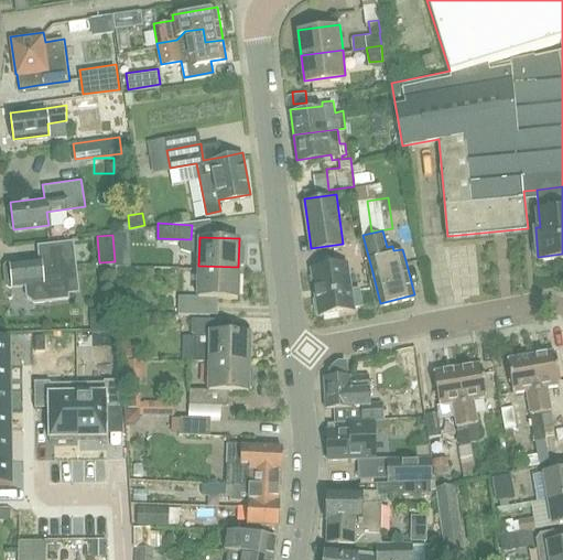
[(11,267),(4,268),(6,284),(25,282),(26,294),(33,300),(69,295),(66,277),(78,277),(74,238),(38,243),(40,257),(10,260),(11,267)]
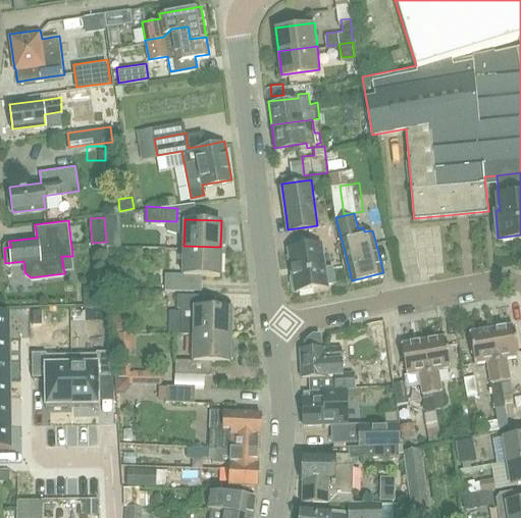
[(76,223),(76,241),(90,240),(90,223),(76,223)]
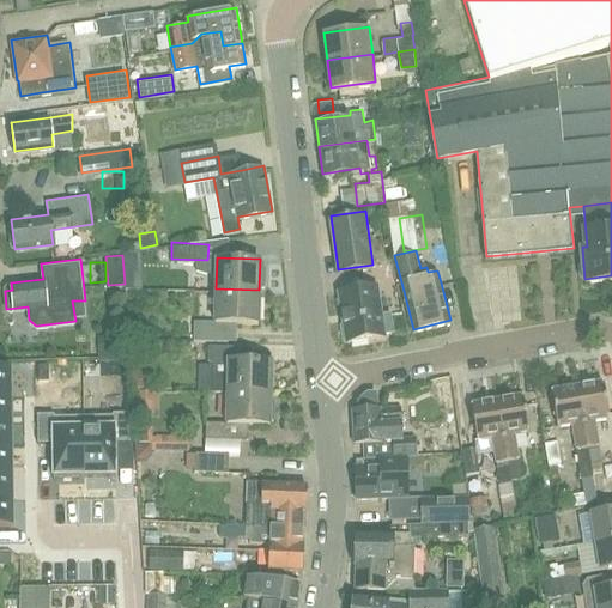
[(383,332),(394,329),(392,309),(380,310),(376,284),(340,289),(347,339),(383,334),(383,332)]
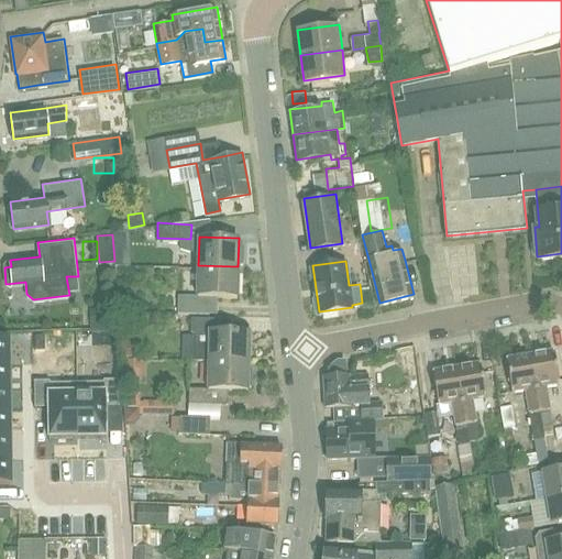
[(464,262),(463,274),(484,275),(485,263),(464,262)]
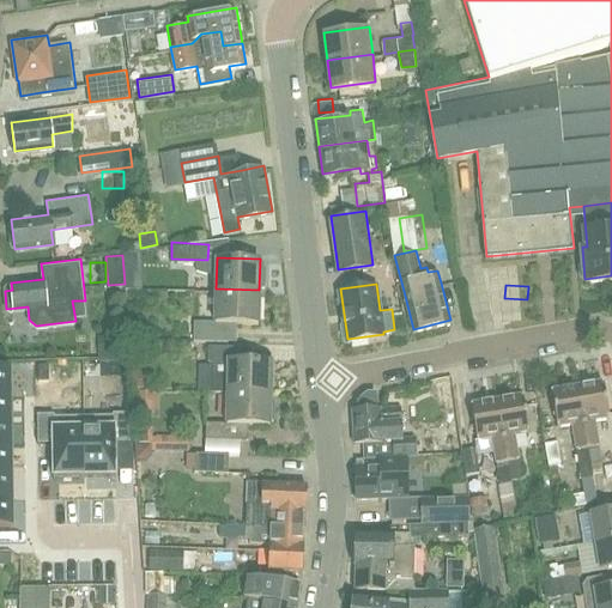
[(258,321),(259,290),(216,289),(214,320),(193,317),(194,338),(236,339),(237,321),(258,321)]
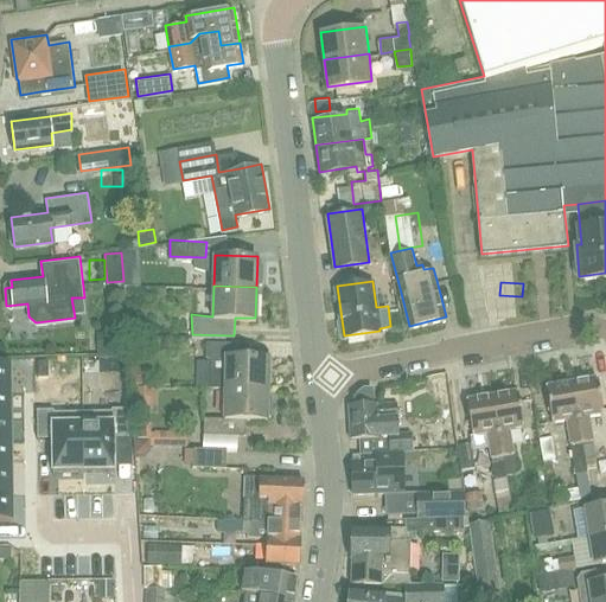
[(104,328),(104,350),(127,348),(126,327),(104,328)]
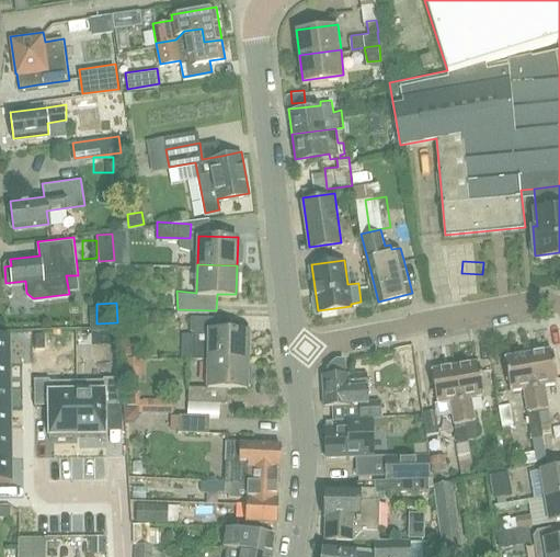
[(208,356),(208,357),(248,359),(249,330),(230,329),(230,316),(191,315),(191,328),(195,329),(194,356),(208,356)]
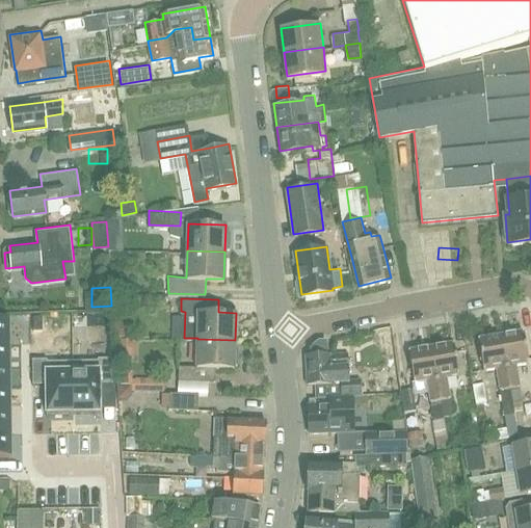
[(44,313),(33,314),(33,328),(44,327),(44,313)]
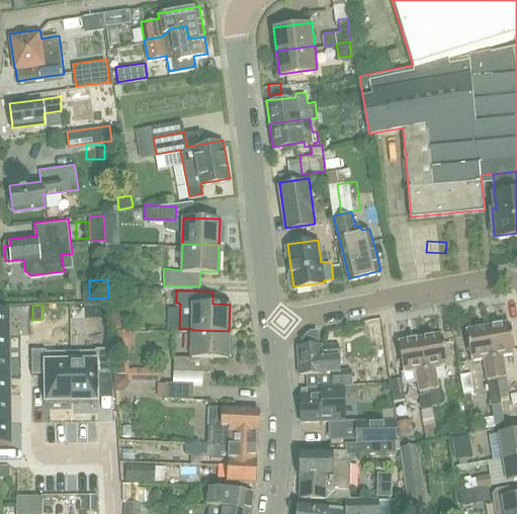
[(0,331),(9,332),(9,309),(0,309),(0,331)]
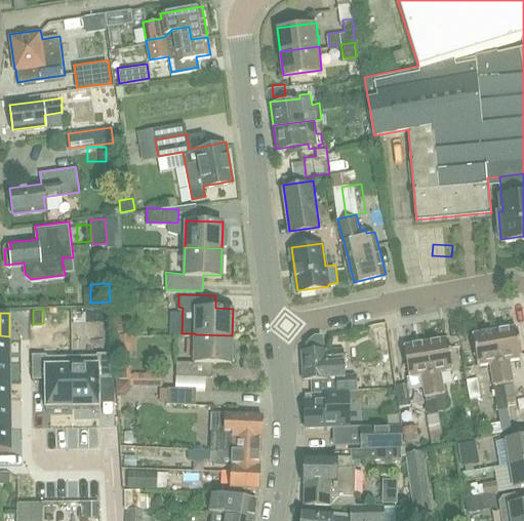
[(516,324),(495,328),(502,382),(514,379),(510,357),(521,355),(516,324)]
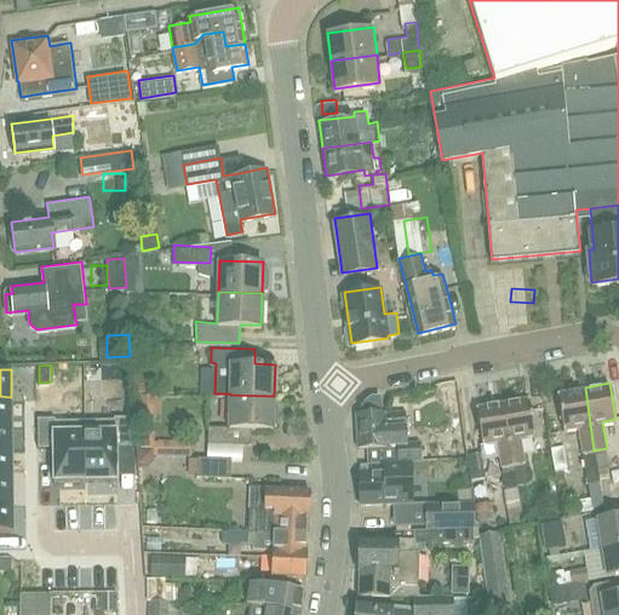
[(556,392),(563,429),(579,426),(583,452),(584,452),(589,482),(600,480),(597,467),(595,452),(594,450),(585,388),(556,392)]
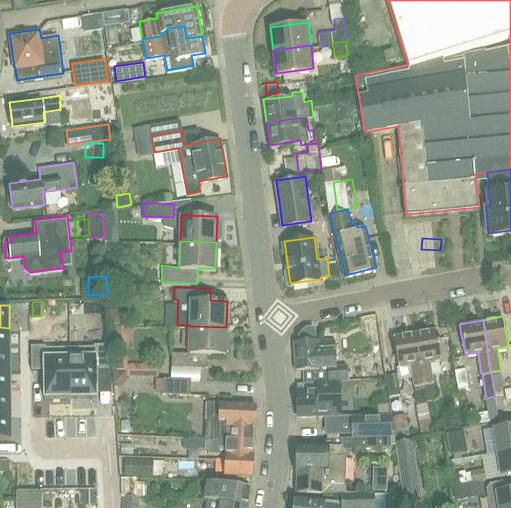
[(303,367),(304,380),(340,380),(347,380),(347,378),(363,377),(363,371),(353,371),(352,363),(335,364),(335,351),(335,338),(319,338),(314,338),(314,325),(307,325),(298,332),(298,339),(294,339),(295,367),(303,367)]
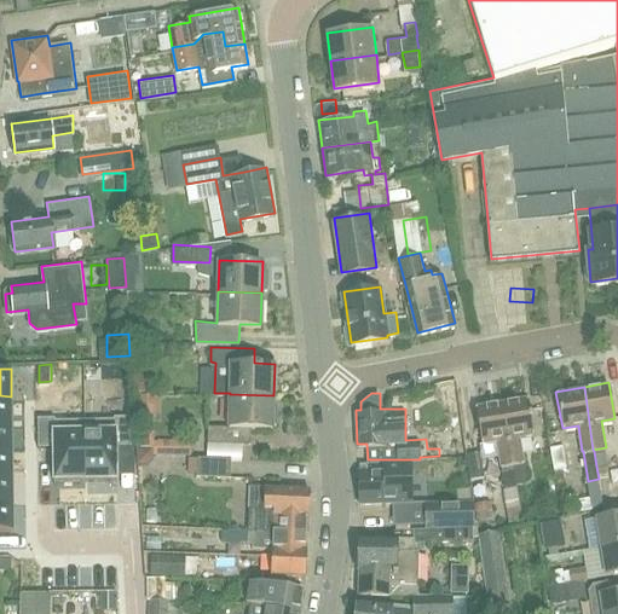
[(206,456),(230,457),(241,457),(241,440),(249,441),(250,426),(272,427),(273,395),(230,394),(229,424),(207,424),(206,456)]
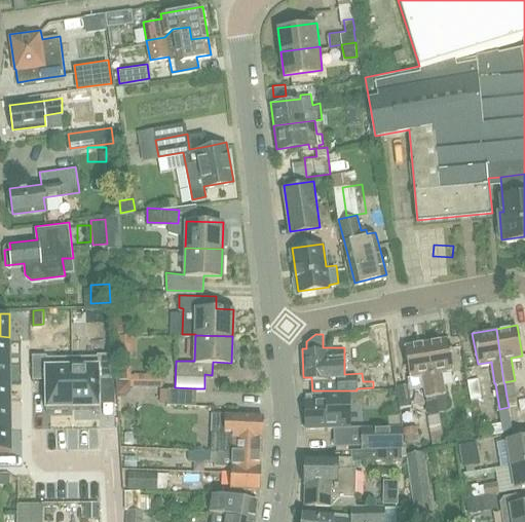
[(0,359),(9,359),(9,337),(0,336),(0,359)]
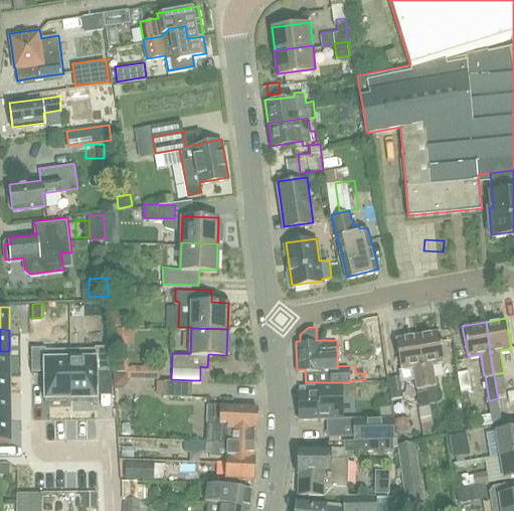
[(439,330),(417,334),(430,401),(439,399),(436,384),(434,362),(445,360),(439,330)]
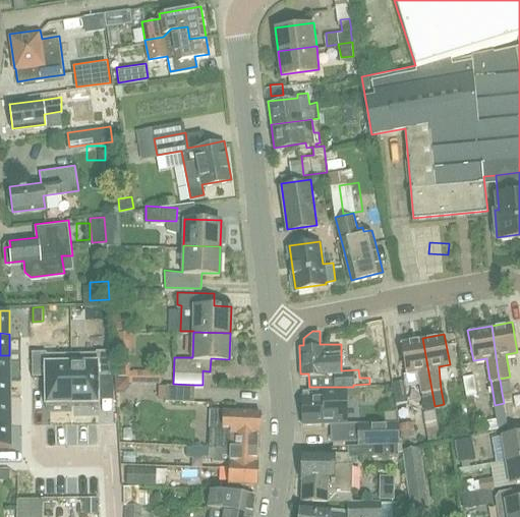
[(425,408),(435,406),(422,338),(400,342),(406,372),(418,370),(422,392),(425,408)]
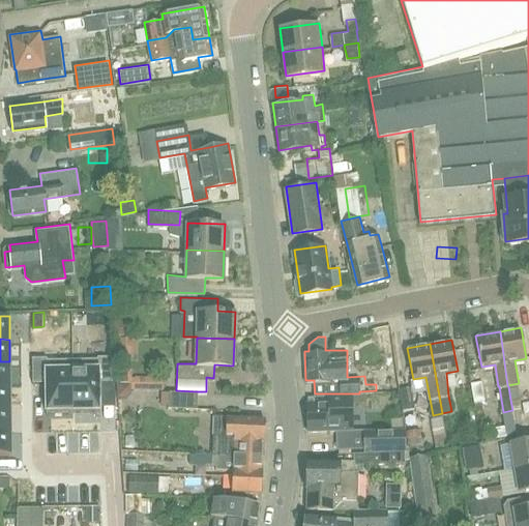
[(72,361),(74,409),(100,408),(100,380),(113,379),(113,354),(97,354),(97,361),(72,361)]
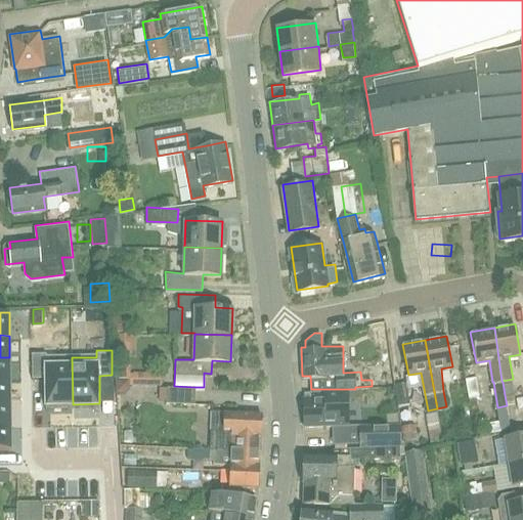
[(45,377),(46,404),(73,404),(72,357),(47,358),(47,351),(32,352),(33,377),(45,377)]
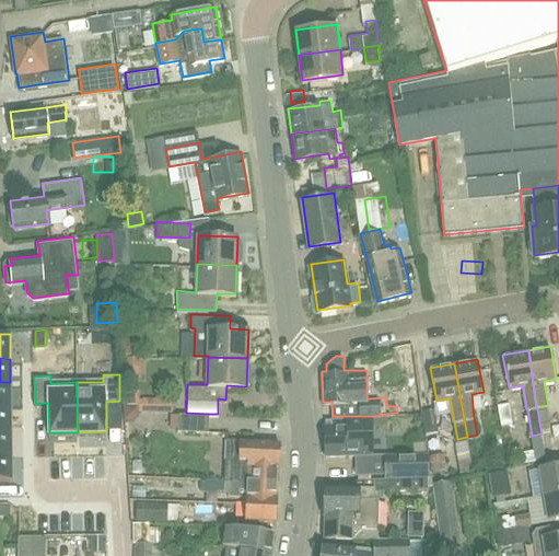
[(0,406),(11,406),(10,382),(0,382),(0,406)]
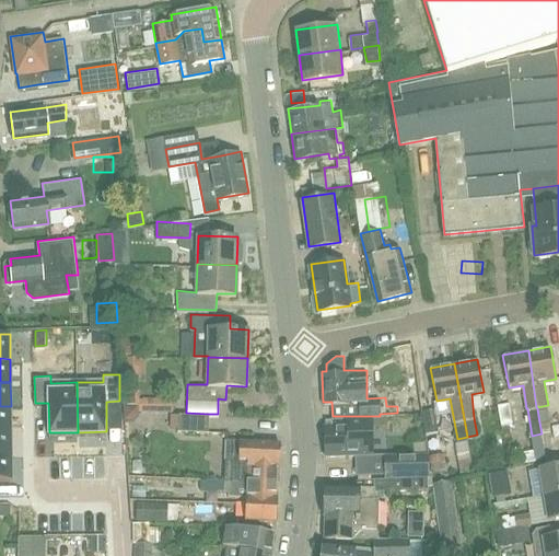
[(132,418),(139,412),(139,403),(125,403),(125,418),(132,418)]
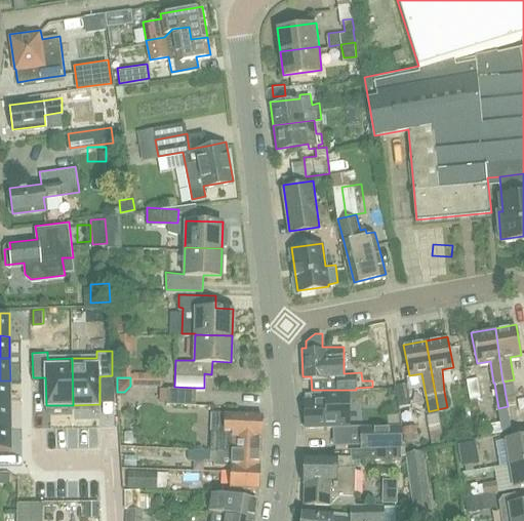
[(0,402),(10,402),(10,381),(0,381),(0,402)]
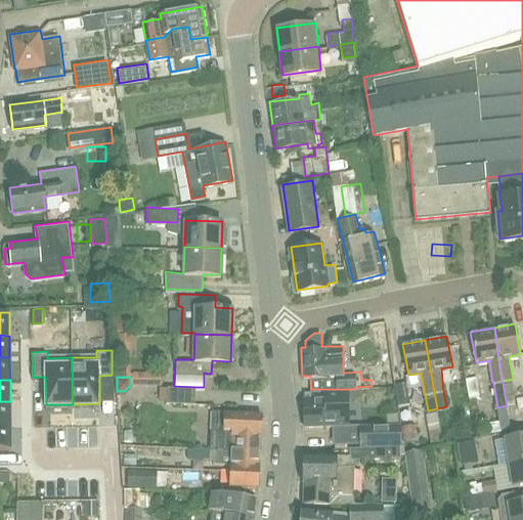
[(398,403),(409,401),(406,380),(395,382),(398,403)]
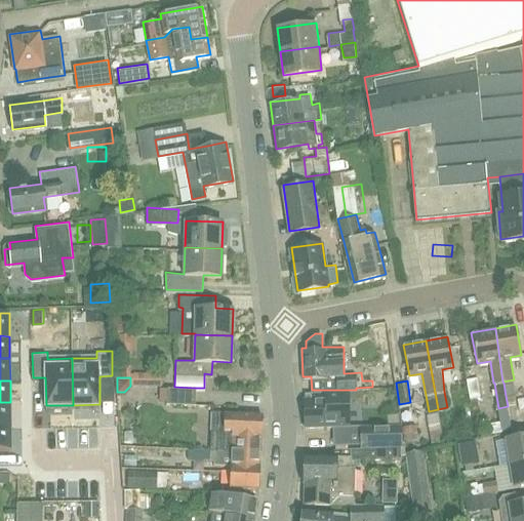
[(514,382),(504,383),(506,396),(516,394),(514,382)]
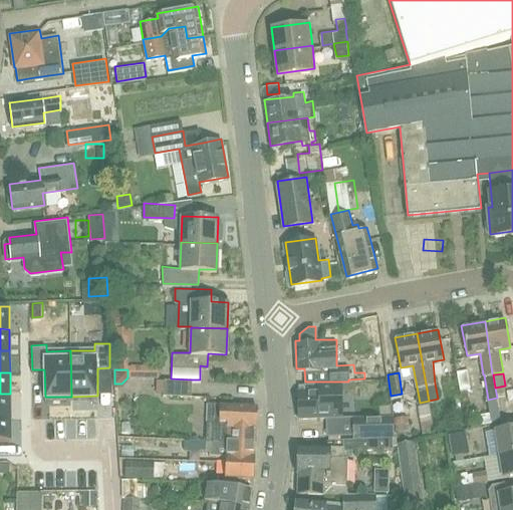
[(191,379),(171,378),(163,378),(162,395),(190,396),(191,379)]
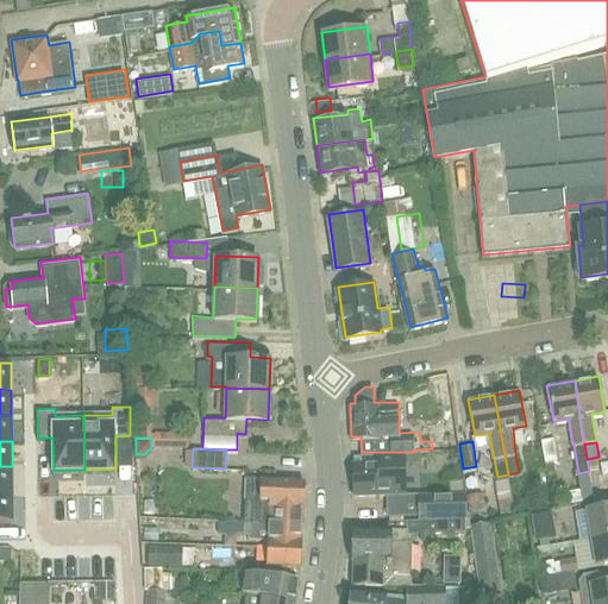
[(248,452),(249,467),(274,464),(271,448),(248,452)]
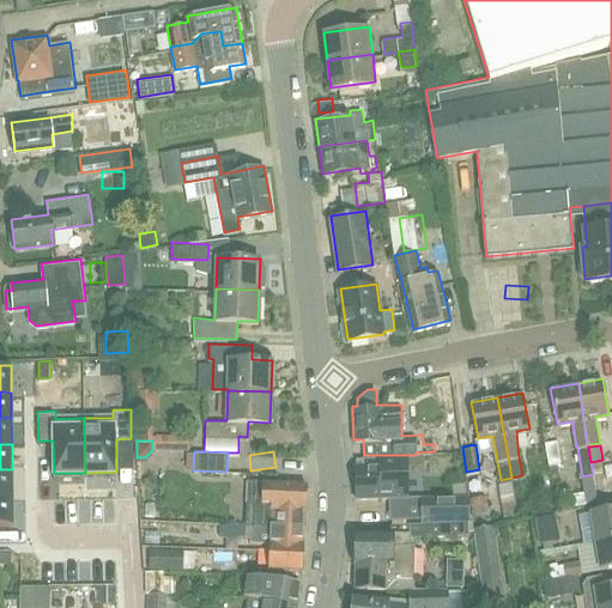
[(407,463),(407,455),(364,455),(364,463),(355,463),(356,497),(393,496),(407,496),(407,463)]
